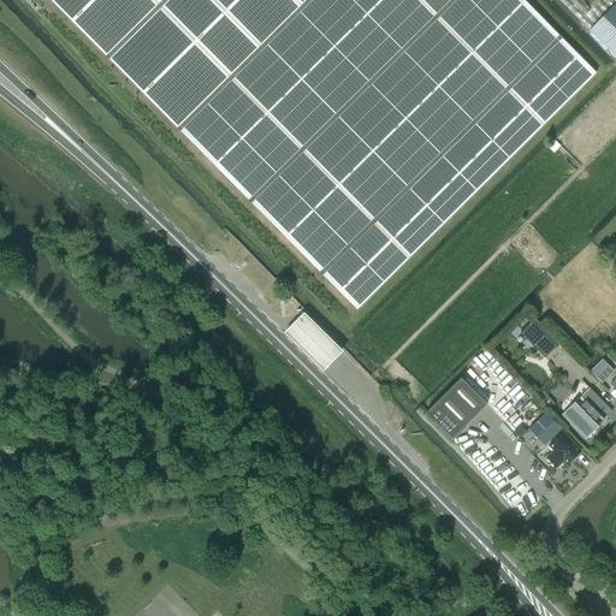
[(49,0),(356,309),(596,72),(523,0),(49,0)]
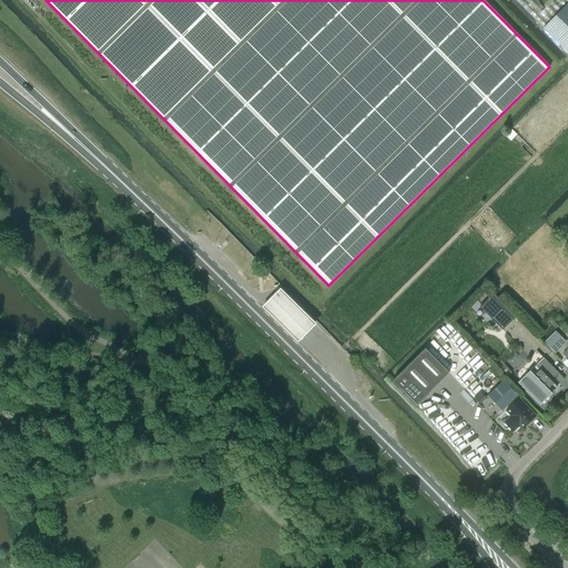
[(534,0),(514,0),(567,53),(567,0),(554,0),(544,10),(534,0)]
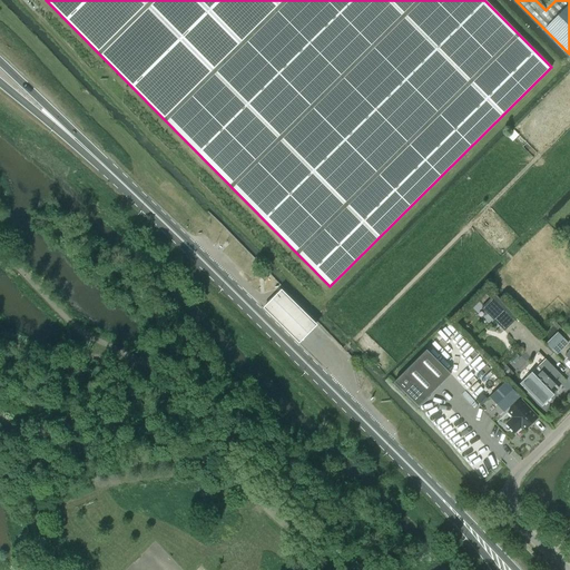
[(518,317),(495,294),(481,308),(504,332),(518,317)]
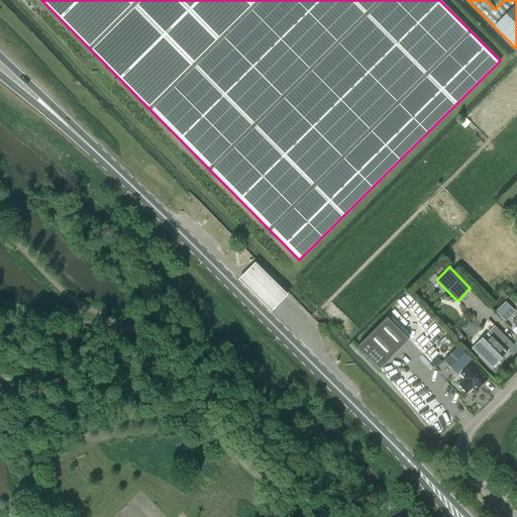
[(496,313),(504,321),(514,311),(506,303),(496,313)]
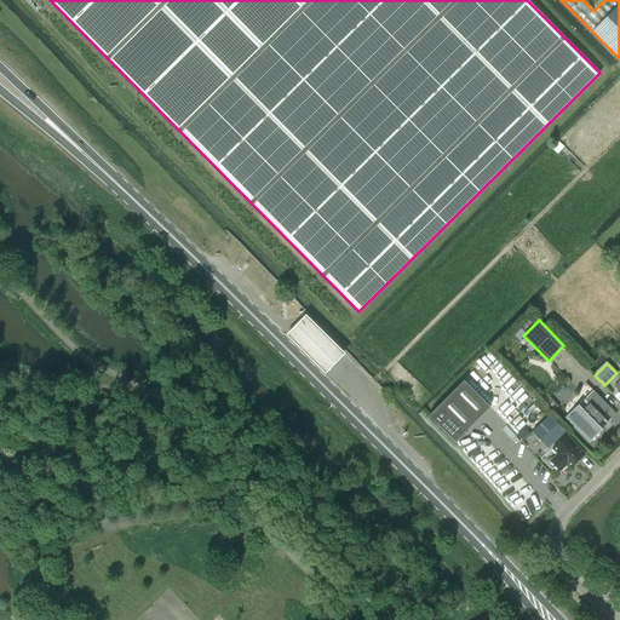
[(464,380),(429,415),(455,442),(491,407),(464,380)]
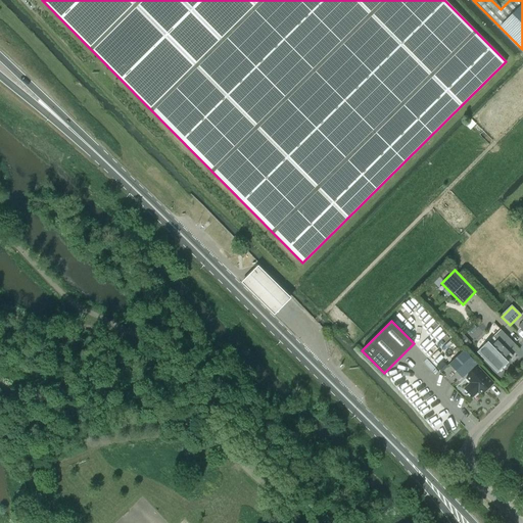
[(477,352),(497,372),(511,359),(507,355),(510,353),(508,350),(514,344),(501,330),(477,352)]
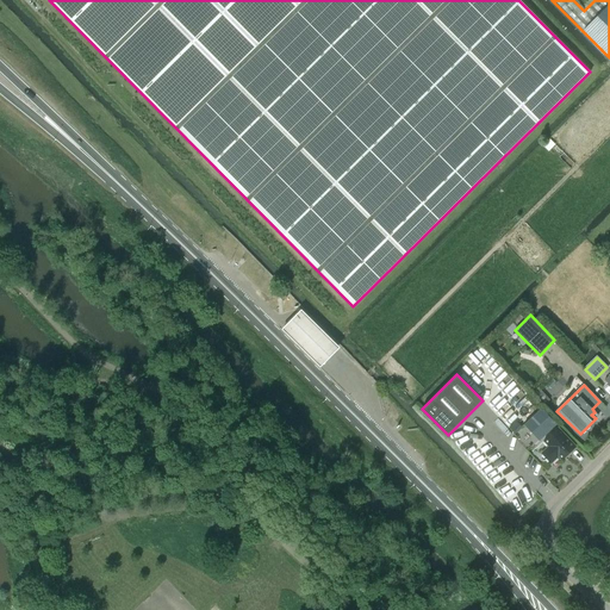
[(523,425),(539,441),(555,424),(541,409),(523,425)]
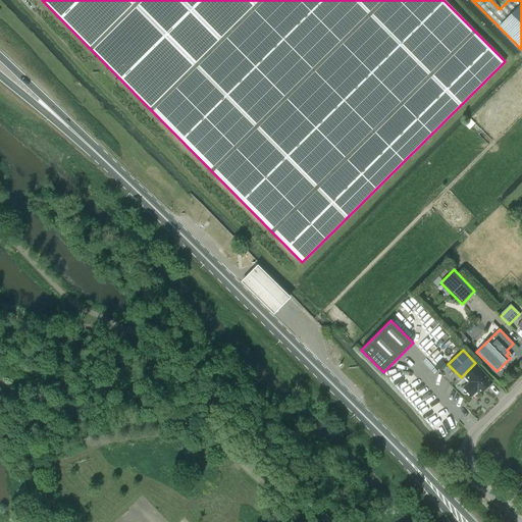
[(480,394),(486,387),(492,382),(477,366),(465,378),(469,382),(463,387),(471,397),(477,390),(480,394)]
